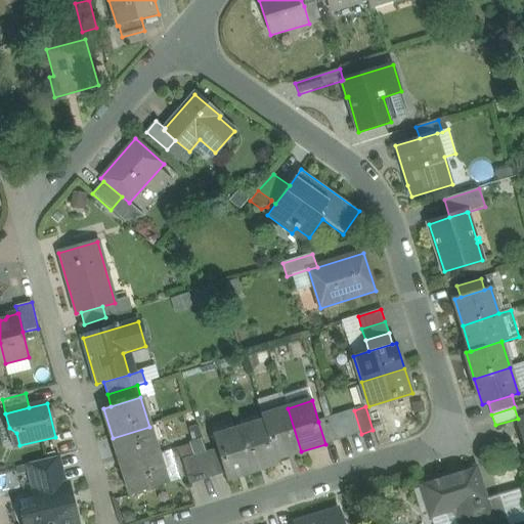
[(288,408),(262,417),(263,422),(264,421),(275,460),(301,451),(288,408)]
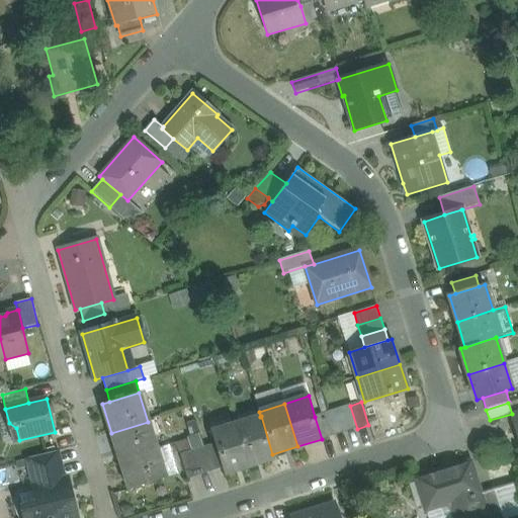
[(350,406),(338,409),(345,432),(357,429),(350,406)]
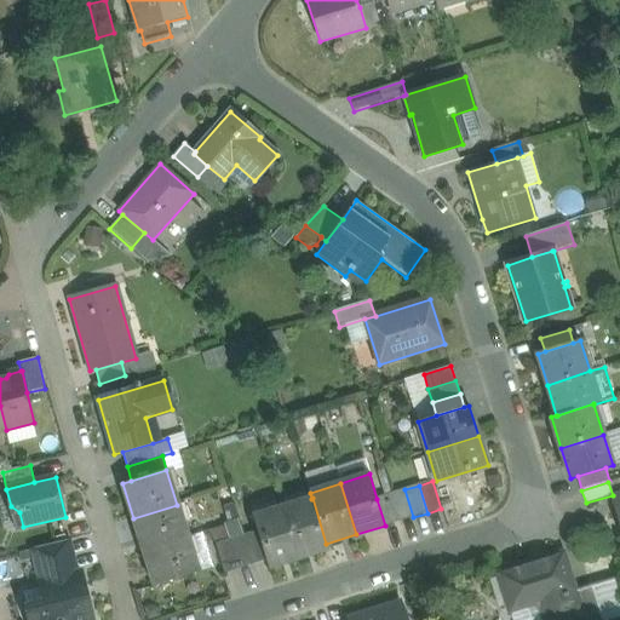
[(405,489),(391,494),(400,522),(413,517),(405,489)]
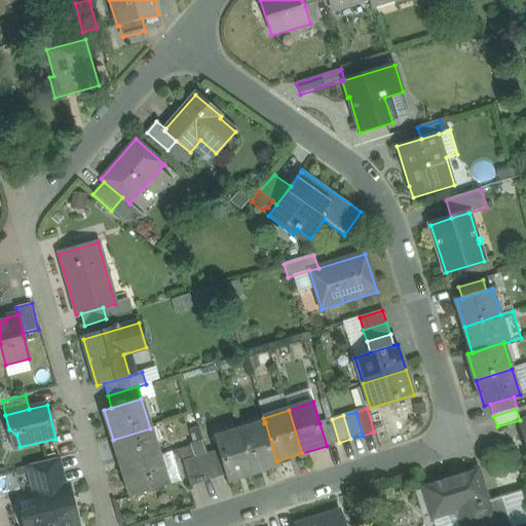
[(332,419),(320,423),(327,446),(327,447),(339,443),(332,419)]
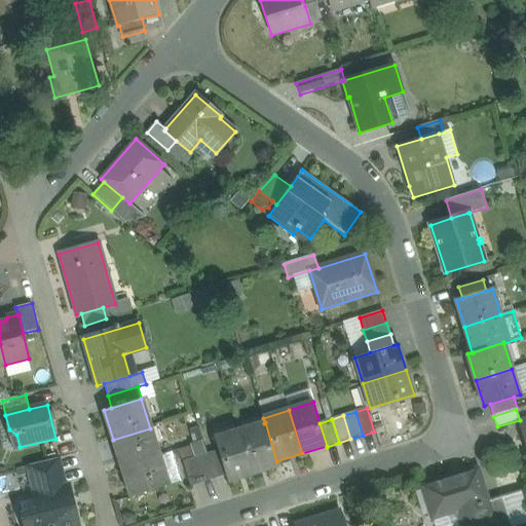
[(264,423),(239,430),(253,474),(278,466),(276,461),(265,422),(264,423)]
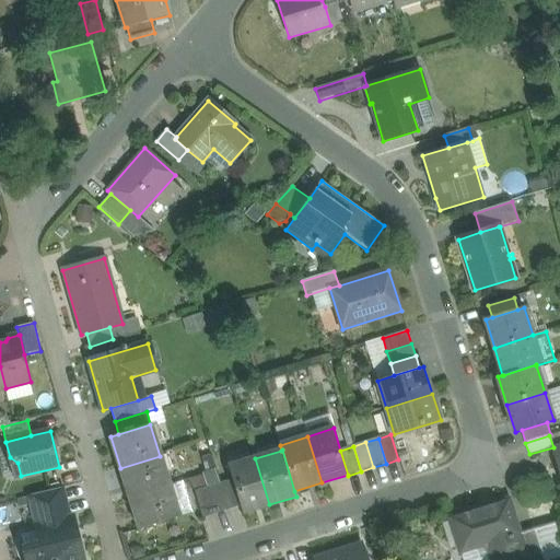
[(160,456),(120,468),(130,498),(170,486),(160,456)]
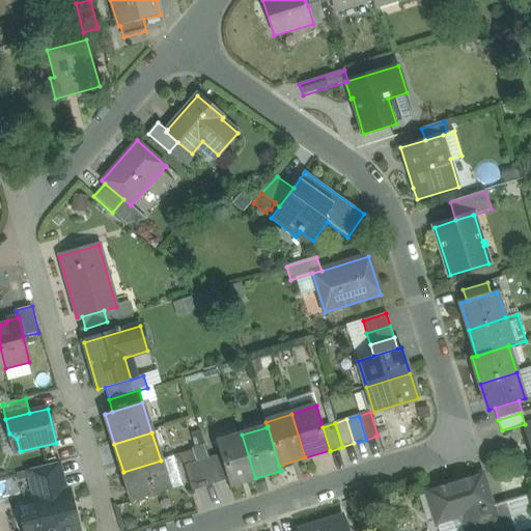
[(242,435),(217,443),(221,455),(228,480),(230,486),(255,478),(242,435)]
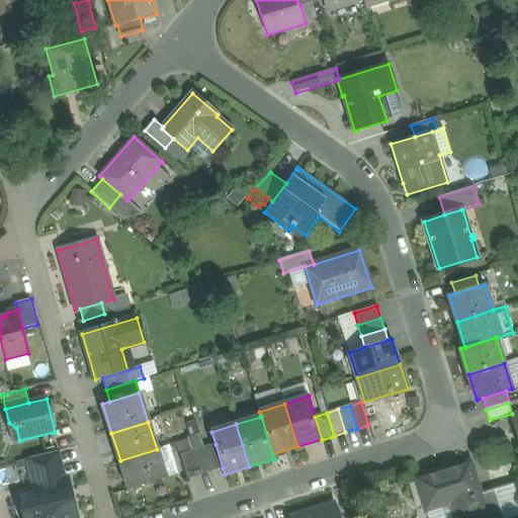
[(216,444),(203,448),(211,471),(223,468),(216,444)]
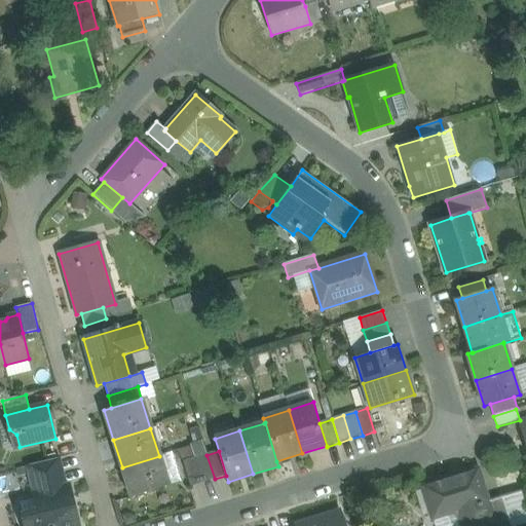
[(207,455),(195,459),(202,483),(215,479),(207,455)]
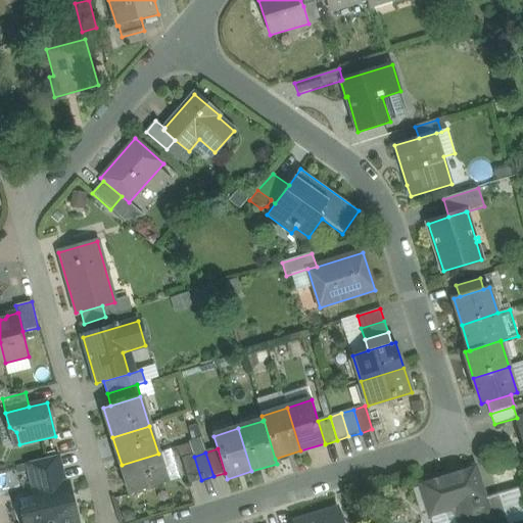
[(158,454),(122,465),(131,494),(168,483),(158,454)]
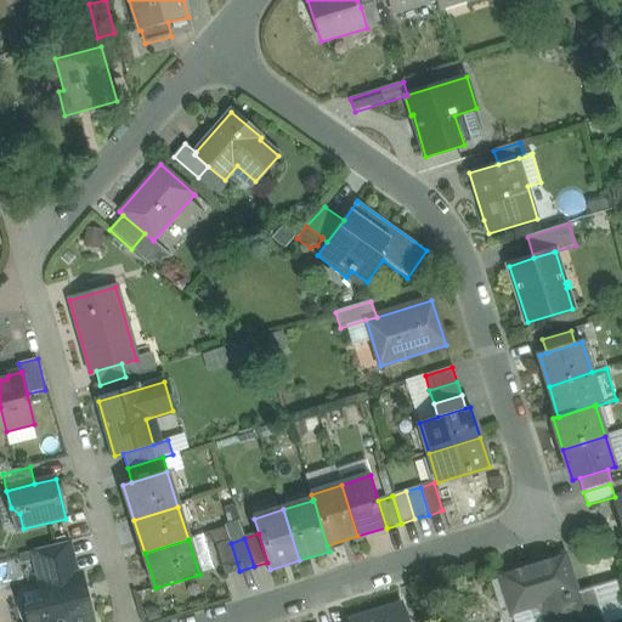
[(69,542),(33,552),(41,584),(78,576),(69,542)]
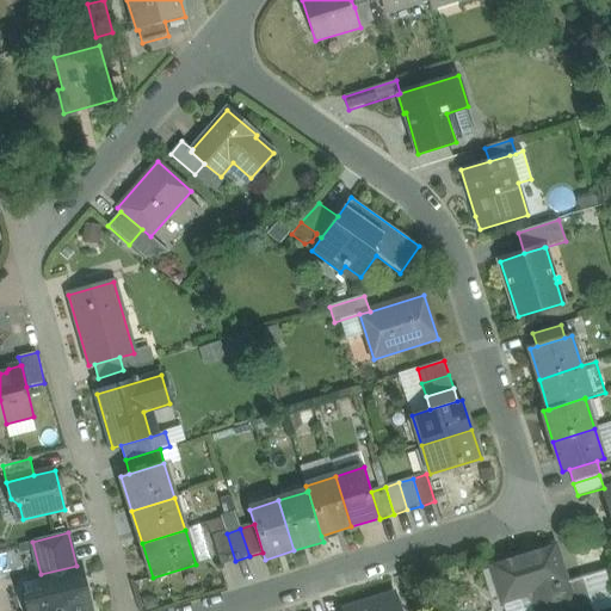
[(227,534),(213,537),(222,566),(235,561),(227,534)]
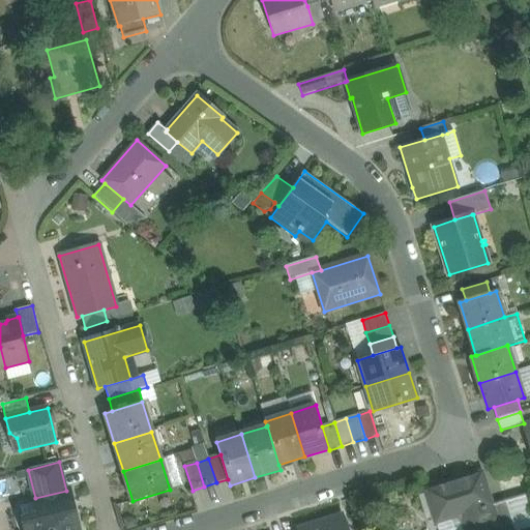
[(481,474),(425,491),(436,523),(461,516),(465,529),(498,529),(491,504),(481,474)]
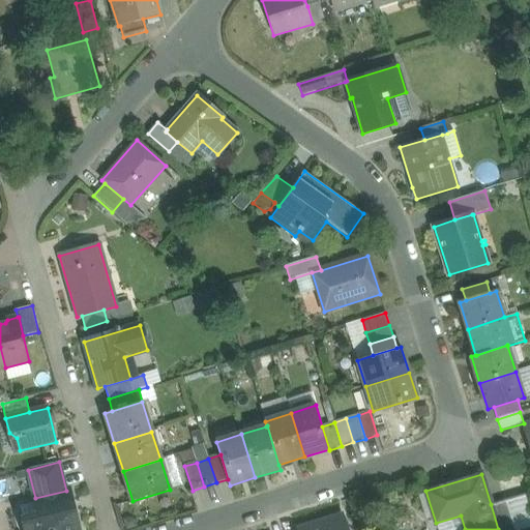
[(35,498),(33,499),(37,514),(22,519),(24,529),(78,529),(76,520),(78,519),(72,500),(70,501),(68,490),(66,491),(35,498)]
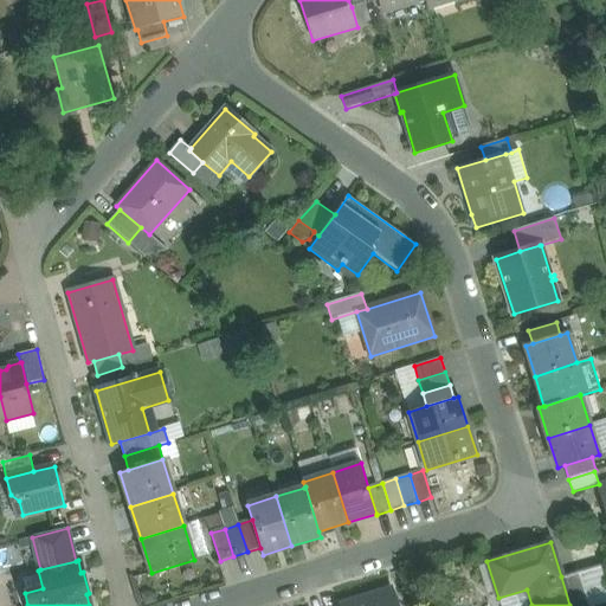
[(590,605),(580,572),(561,577),(569,605),(590,605)]
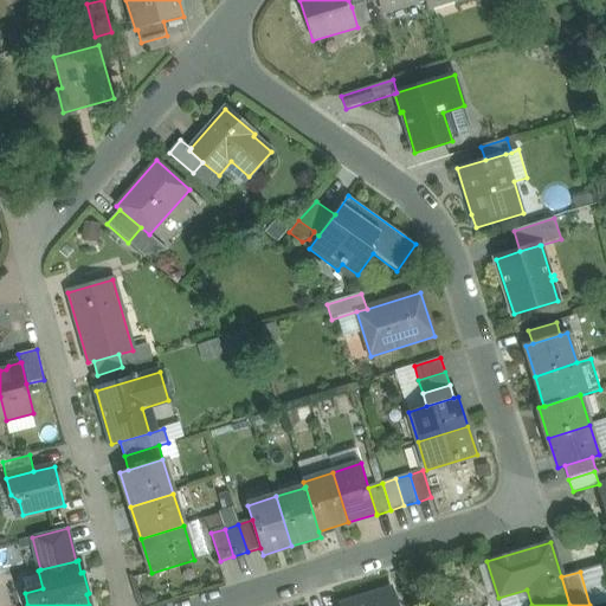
[(397,605),(392,592),(346,605),(397,605)]
